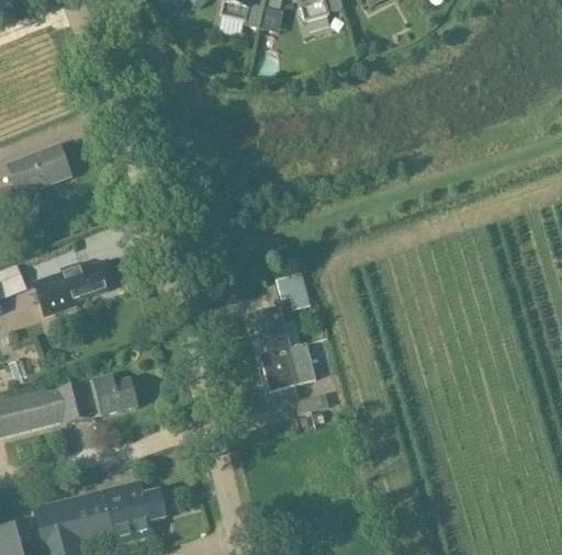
[(223,0),(220,13),(243,19),(243,22),(259,25),(265,0),(223,0)]
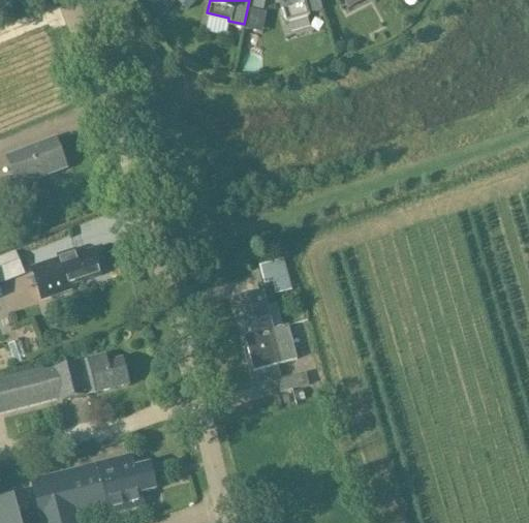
[(280,0),(286,19),(309,11),(309,9),(322,5),(320,0),(280,0)]
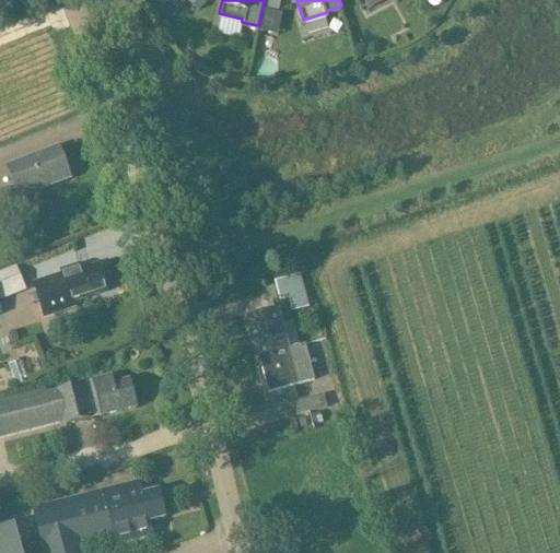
[(8,162),(19,192),(70,174),(58,142),(8,162)]
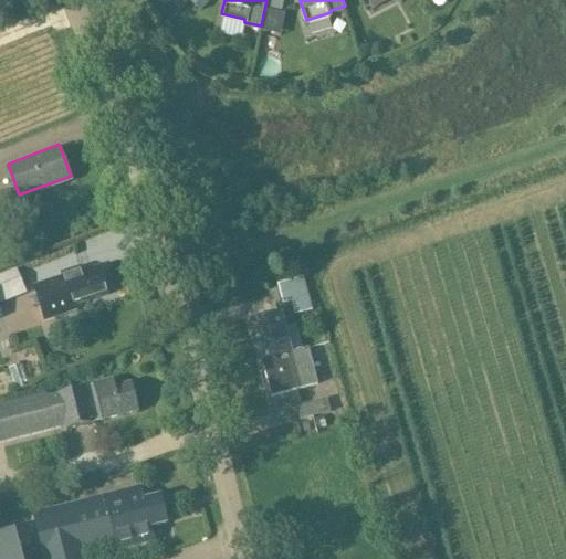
[(0,187),(0,215),(19,209),(9,185),(0,187)]
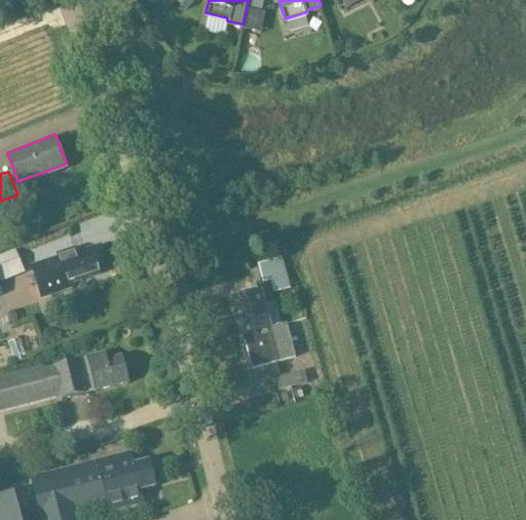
[(66,275),(68,281),(101,270),(92,245),(77,250),(75,245),(58,251),(59,256),(32,264),(39,285),(66,275)]
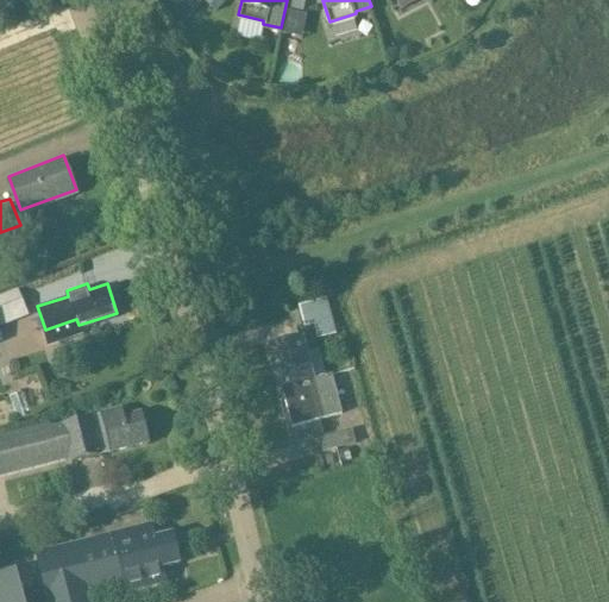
[(305,324),(314,321),(318,334),(337,330),(326,294),(299,302),(305,324)]
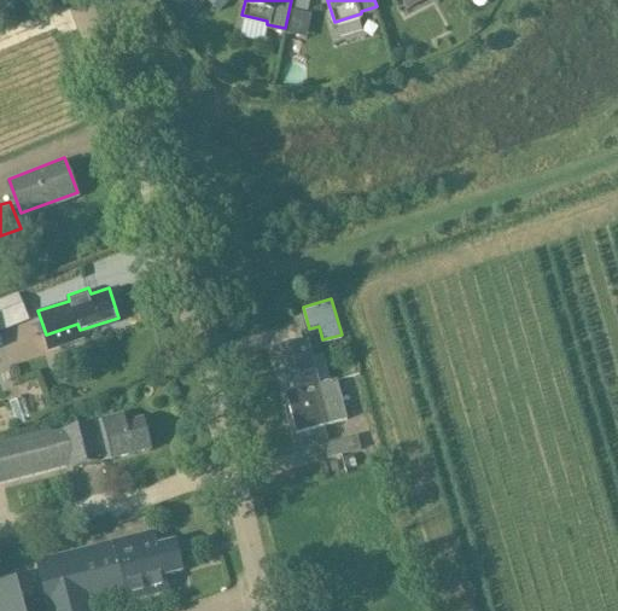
[(285,390),(286,389),(318,382),(316,380),(331,377),(324,349),(309,353),(305,338),(273,347),(285,390)]
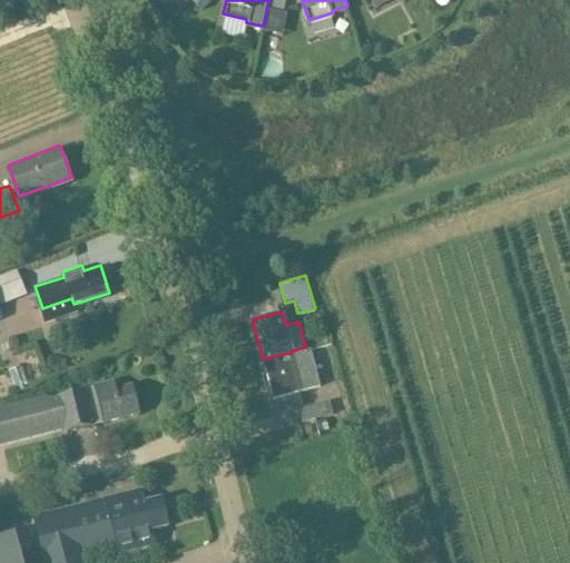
[(293,352),(264,358),(273,395),(321,383),(312,345),(305,347),(292,351),(293,352)]
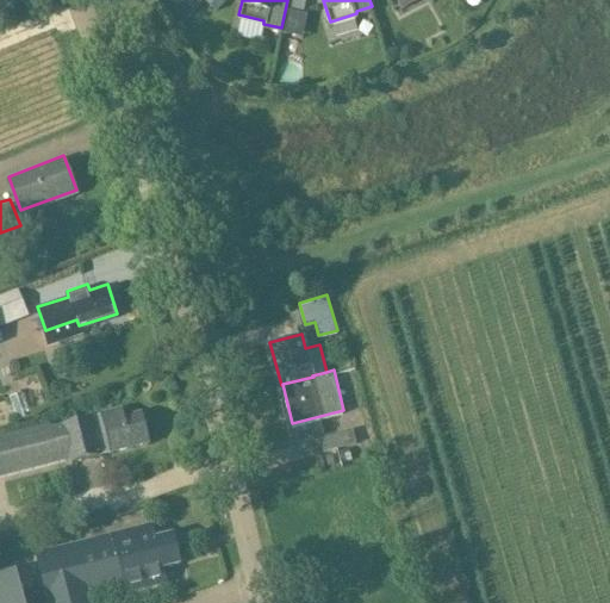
[(50,424),(49,420),(0,431),(0,476),(149,439),(141,410),(124,414),(122,405),(103,410),(50,424)]
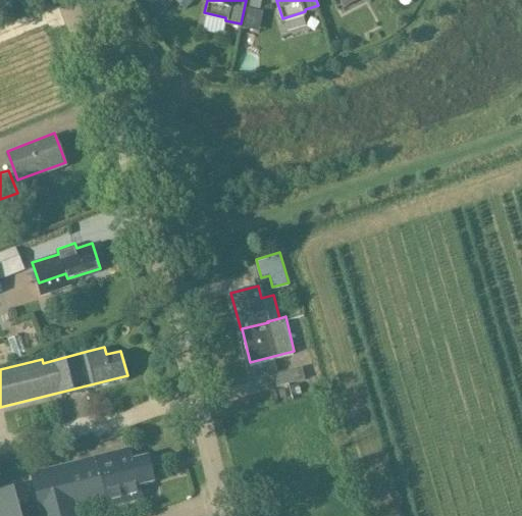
[(302,363),(274,370),(277,383),(305,375),(302,363)]
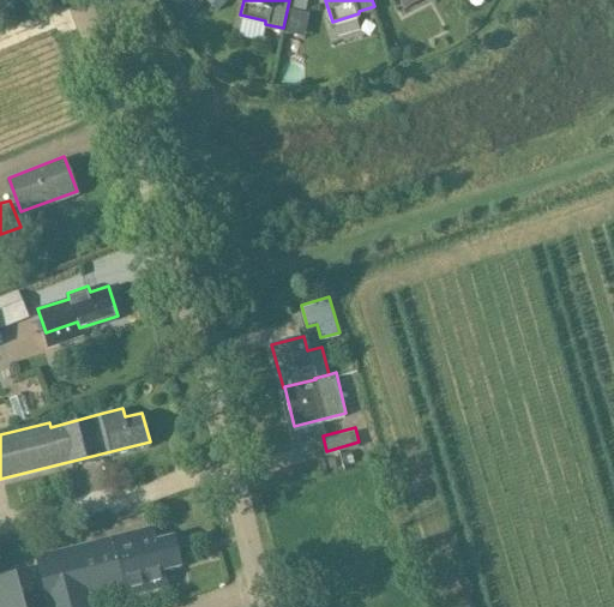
[(128,590),(170,580),(167,568),(181,564),(174,534),(160,538),(155,522),(114,533),(114,534),(18,558),(28,598),(48,593),(124,574),(128,590)]
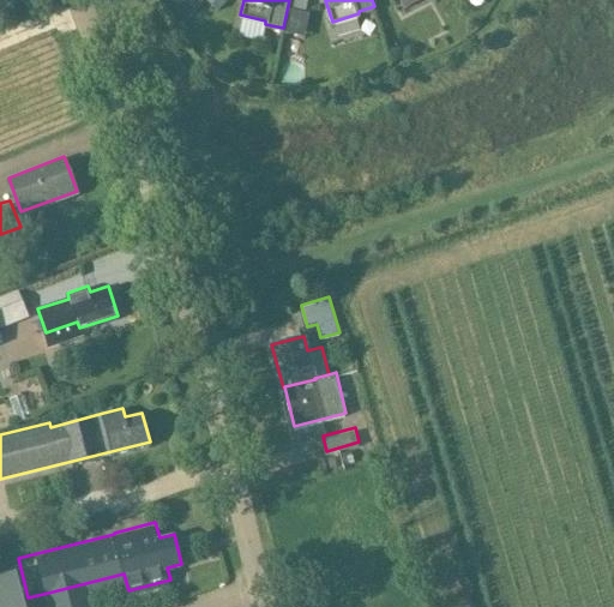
[(0,606),(24,606),(16,570),(0,574),(0,606)]
